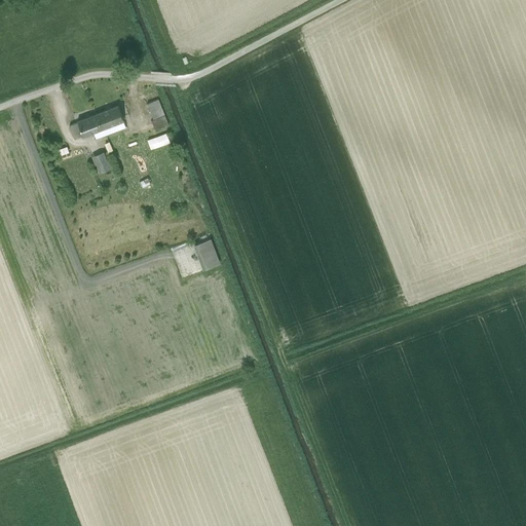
[(158,101),(147,106),(153,120),(164,115),(158,101)]
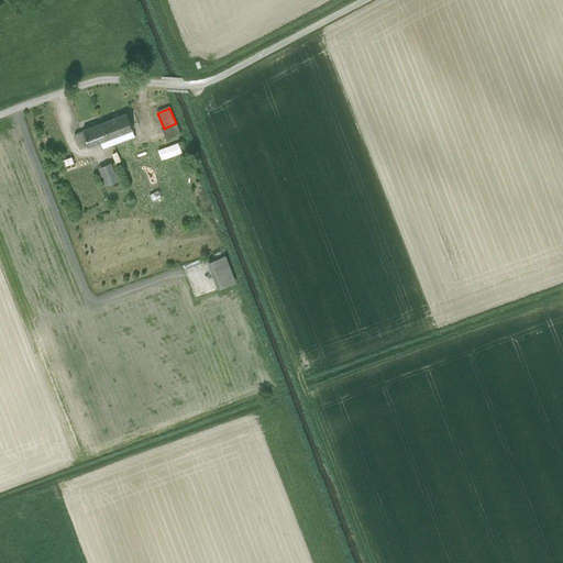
[(119,135),(132,130),(127,113),(102,122),(109,139),(119,135)]
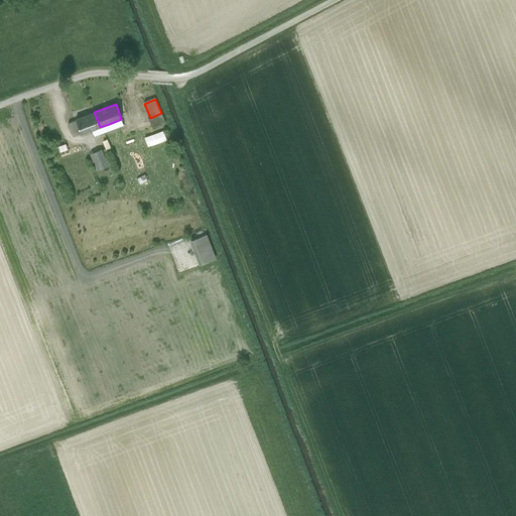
[(92,130),(100,127),(94,112),(76,119),(77,121),(82,134),(92,130)]
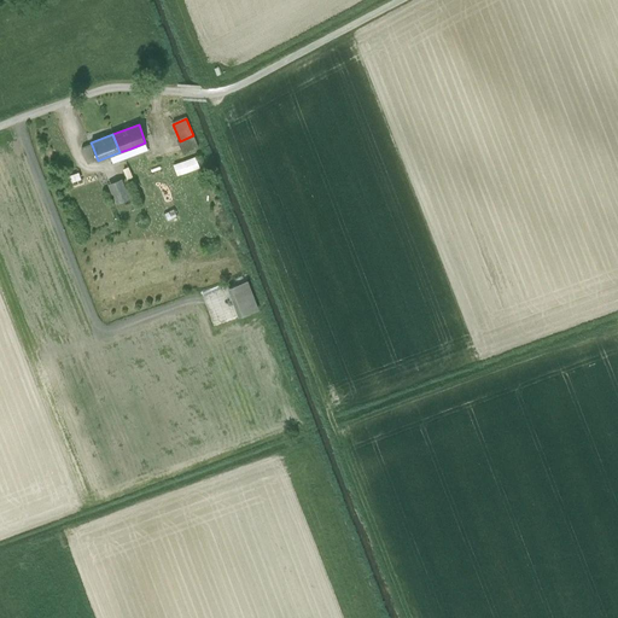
[(180,141),(178,143),(182,153),(198,146),(193,135),(180,141)]
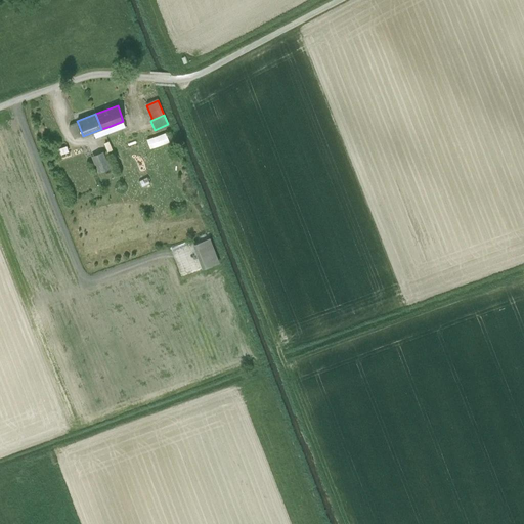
[(123,121),(111,126),(113,132),(125,127),(123,121)]
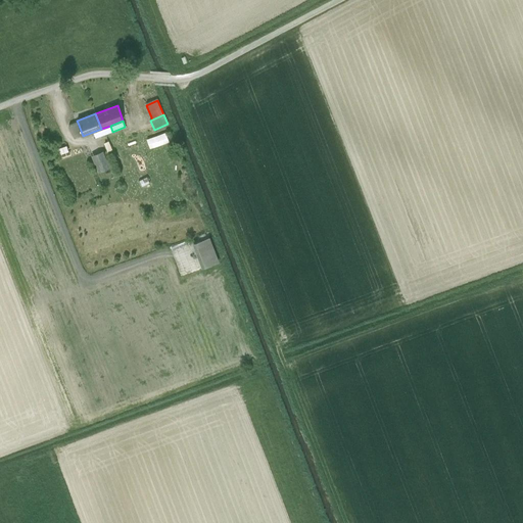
[(78,123),(69,126),(75,139),(83,136),(78,123)]
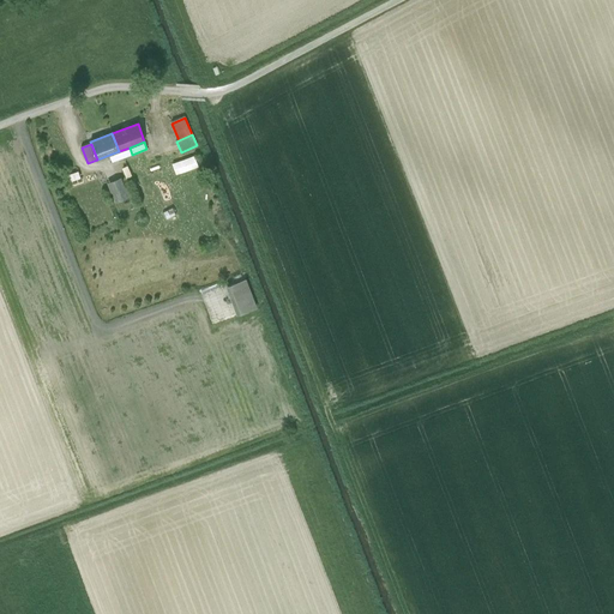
[(119,151),(121,158),(132,155),(130,148),(119,151)]
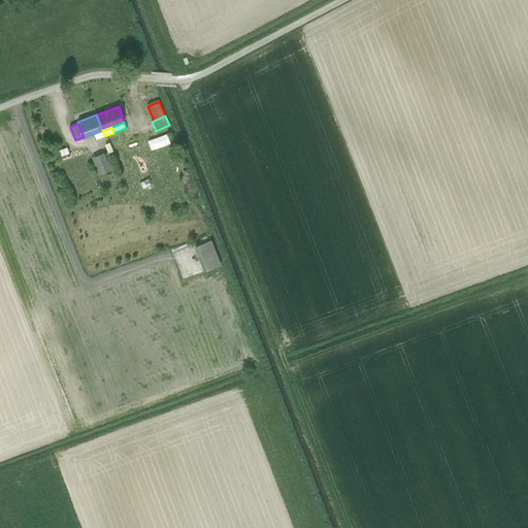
[(104,136),(102,130),(94,133),(96,139),(104,136)]
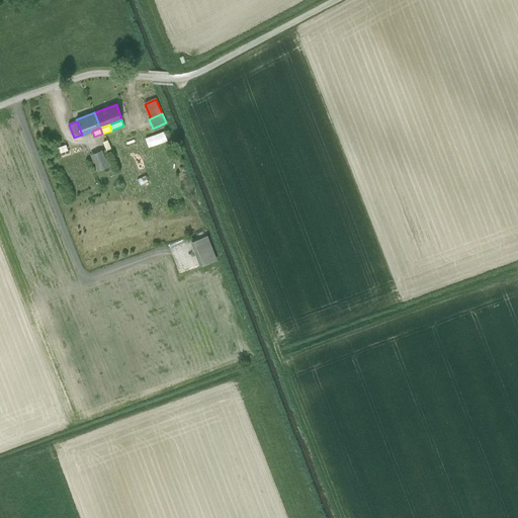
[(149,147),(168,140),(165,131),(146,137),(149,147)]
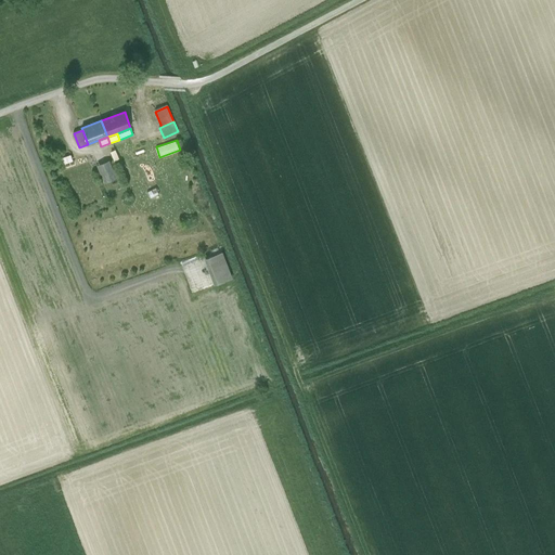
[(62,157),(66,167),(76,163),(72,153),(62,157)]
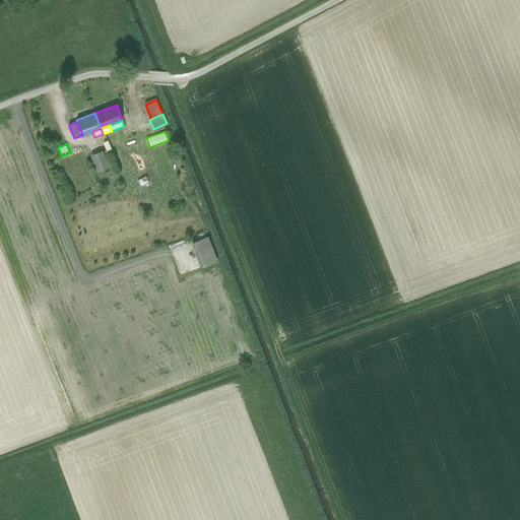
[(91,154),(99,172),(111,167),(104,149),(91,154)]
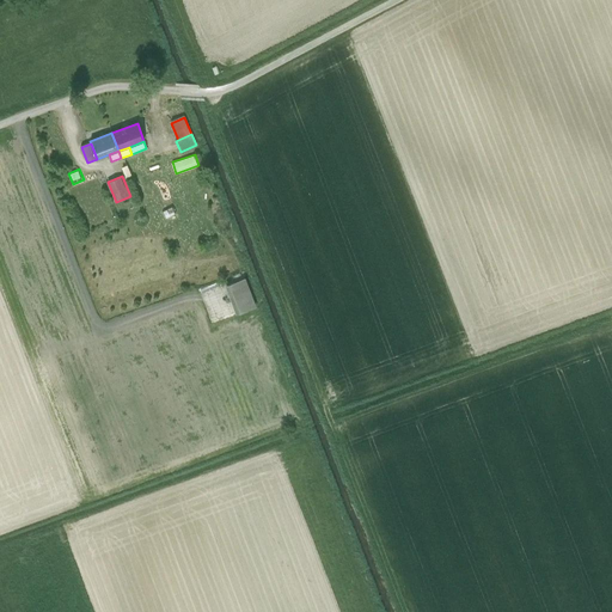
[(248,275),(226,283),(237,313),(258,305),(248,275)]
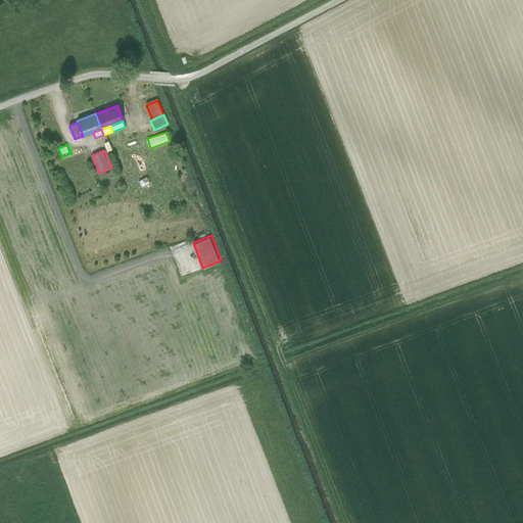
[(45,310),(32,314),(36,325),(49,321),(45,310)]
